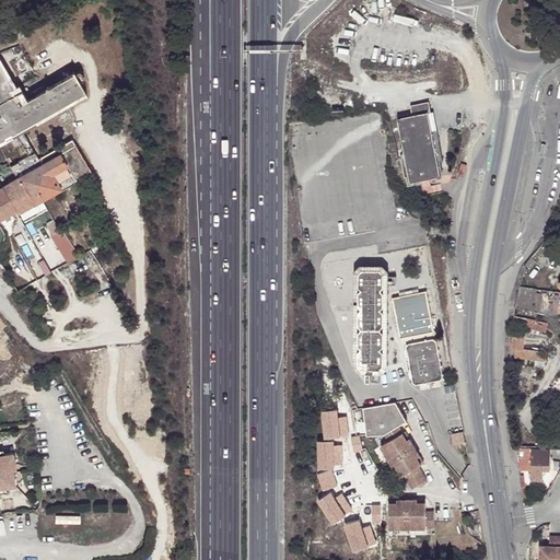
[(0,61),(15,88),(18,86),(0,56),(0,61)]
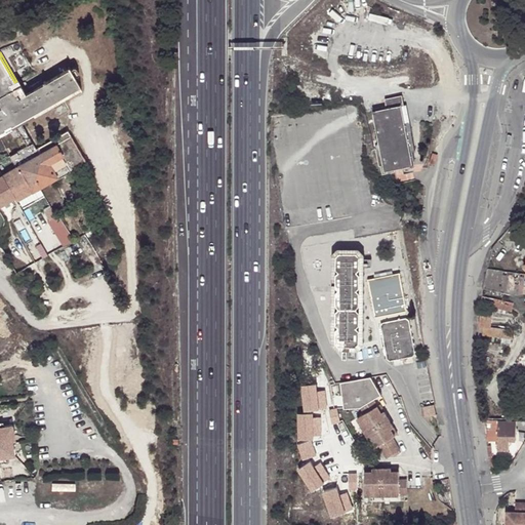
[(0,132),(35,112),(81,85),(71,68),(27,93),(18,80),(16,81),(14,82),(0,57),(0,103),(2,108),(0,109),(0,132)]
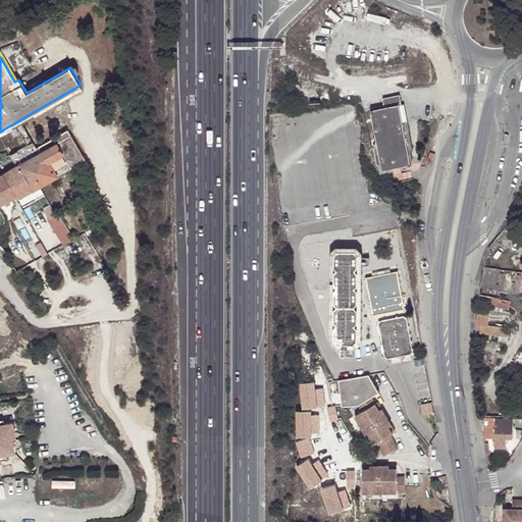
[(0,135),(16,125),(21,122),(82,88),(81,85),(35,111),(0,132),(0,135)]
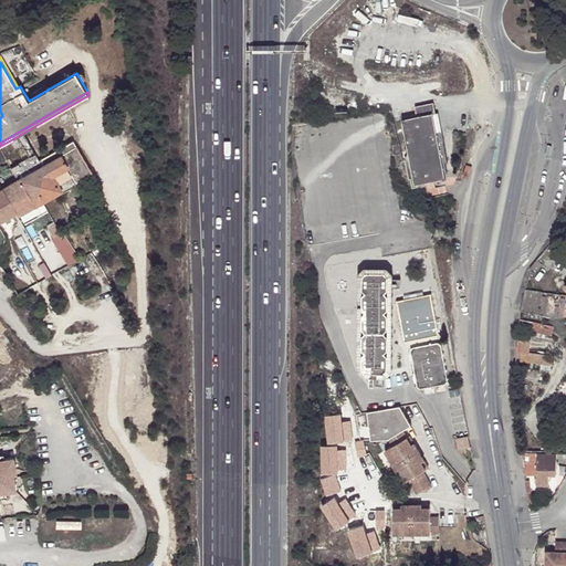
[(415,124),(412,115),(402,117),(407,138),(404,139),(406,148),(408,148),(410,156),(406,157),(410,178),(415,177),(416,186),(427,184),(426,181),(425,177),(444,173),(447,171),(446,163),(448,163),(441,132),(437,133),(432,114),(436,114),(433,103),(416,107),(417,114),(419,123),(415,124)]
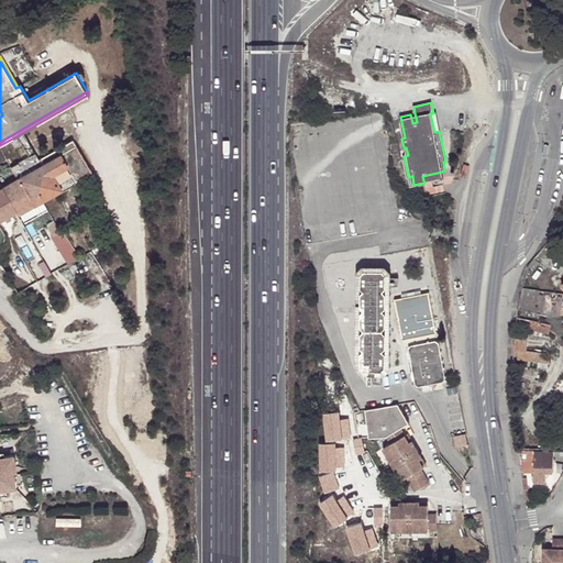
[(0,221),(17,212),(19,216),(63,189),(64,191),(77,184),(76,181),(92,173),(73,140),(39,161),(23,132),(18,135),(30,156),(11,167),(19,179),(2,188),(3,189),(0,190),(0,221)]
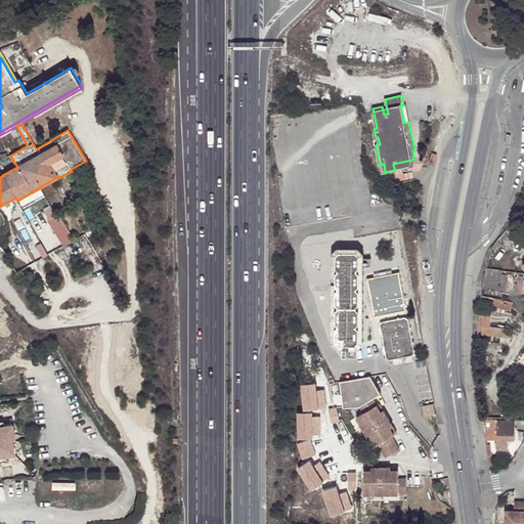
[(393,164),(394,168),(412,165),(411,160),(393,164)]
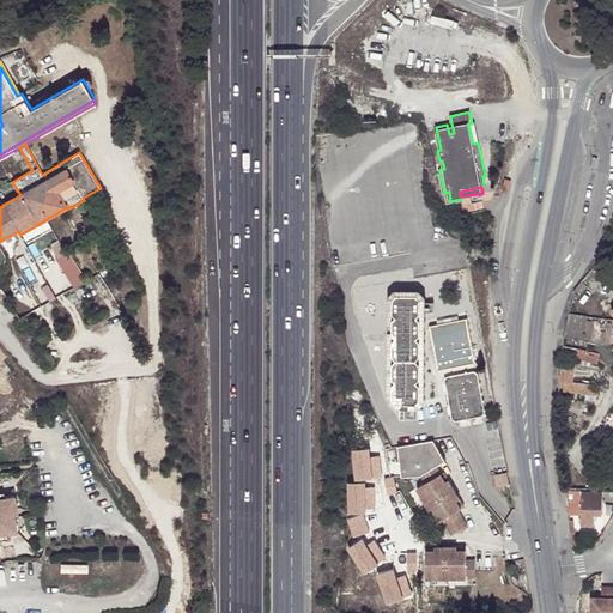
[(71,289),(83,283),(61,241),(49,247),(71,289)]
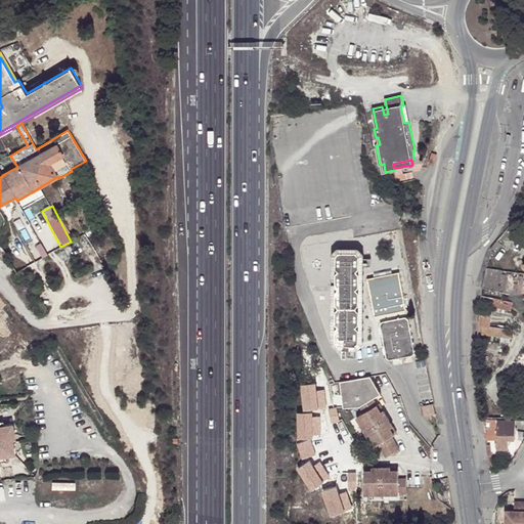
[(332,255),(332,285),(332,317),(332,345),(338,350),(344,350),(344,349),(348,350),(348,351),(358,350),(364,345),(364,317),(364,286),(364,255),(358,250),(338,250),(332,255)]
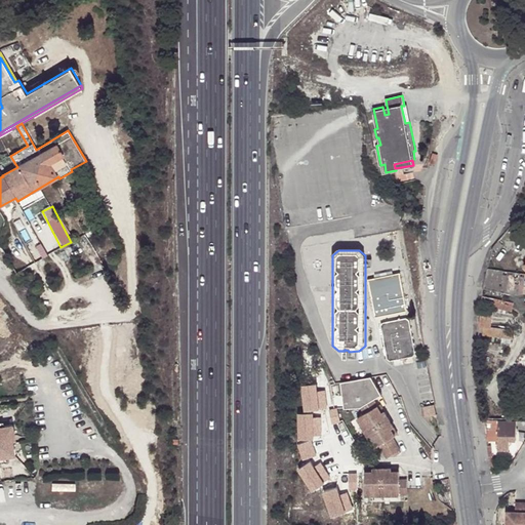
[(503,270),(489,268),(484,288),(523,294),(524,279),(524,273),(503,271),(503,270)]
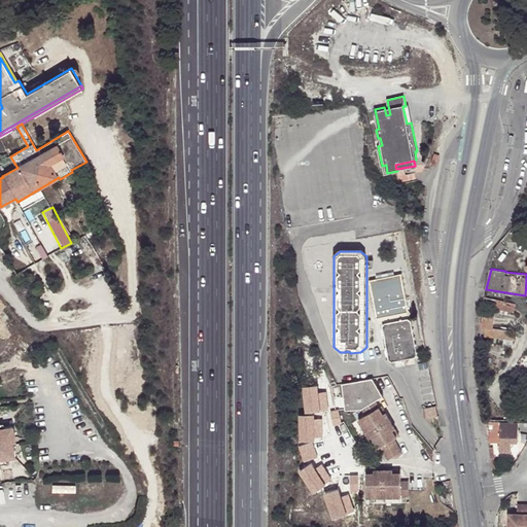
[(485,296),(484,306),(505,310),(515,312),(517,304),(485,296)]
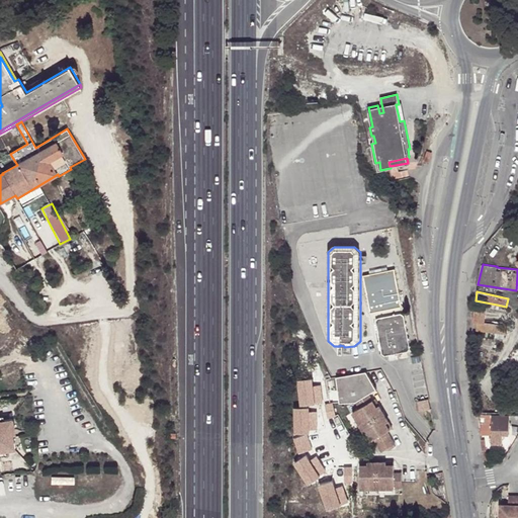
[(497,305),(476,300),(476,306),(487,307),(496,309),(497,305)]
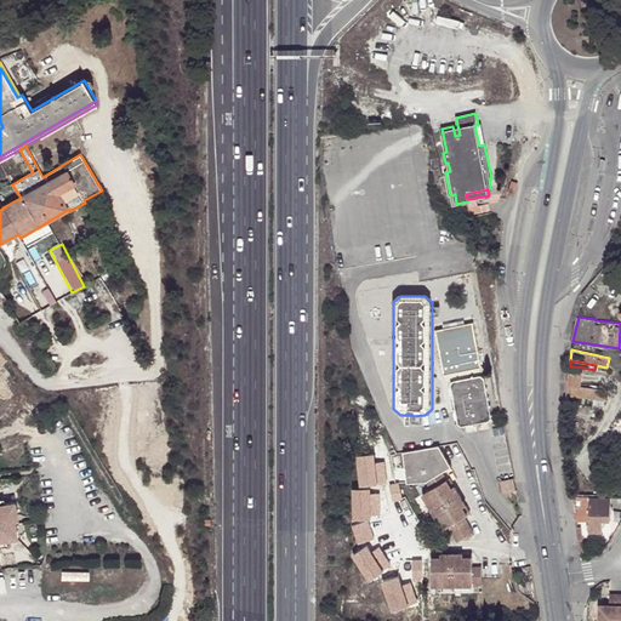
[(570,366),(568,387),(573,387),(581,388),(581,387),(584,368),(570,366)]
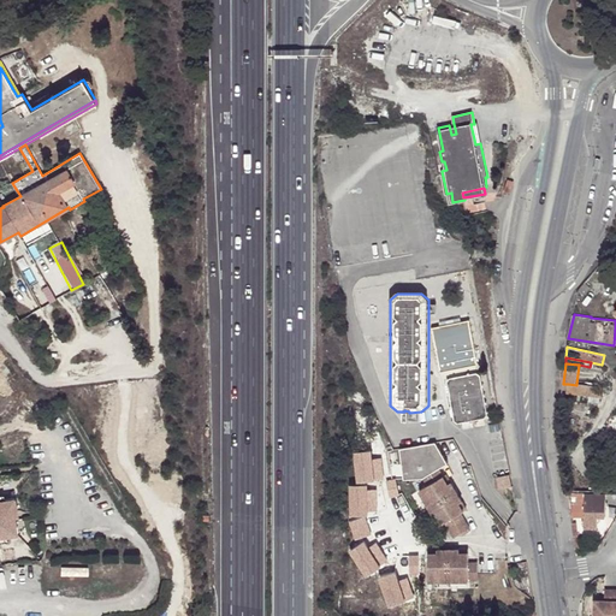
[(450,379),(448,383),(456,421),(460,425),(486,419),(489,415),(481,377),(478,374),(450,379)]
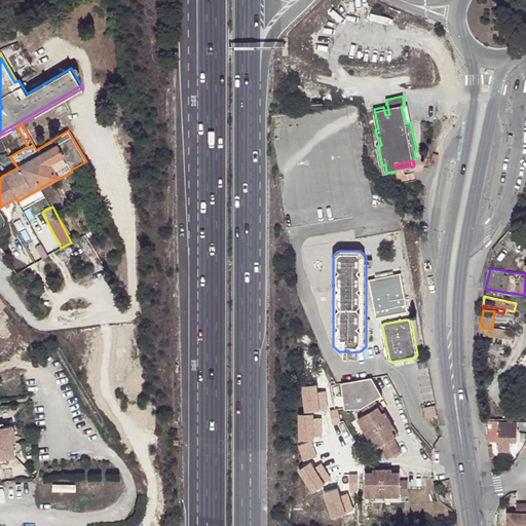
[(372,378),(341,383),(344,410),(361,409),(374,400),(381,396),(372,378)]
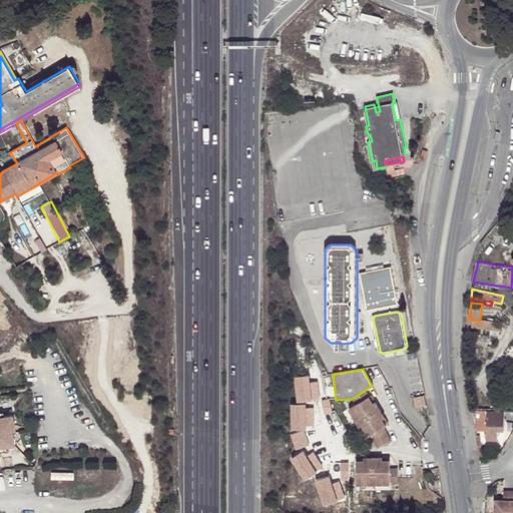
[(365,390),(352,399),(359,411),(354,413),(359,421),(378,410),(374,402),(372,403),(368,397),(365,390)]
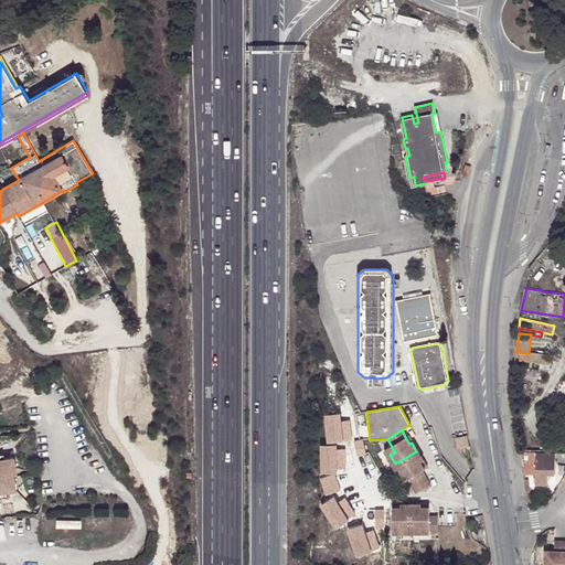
[(459,448),(469,446),(467,437),(467,436),(457,438),(459,448)]
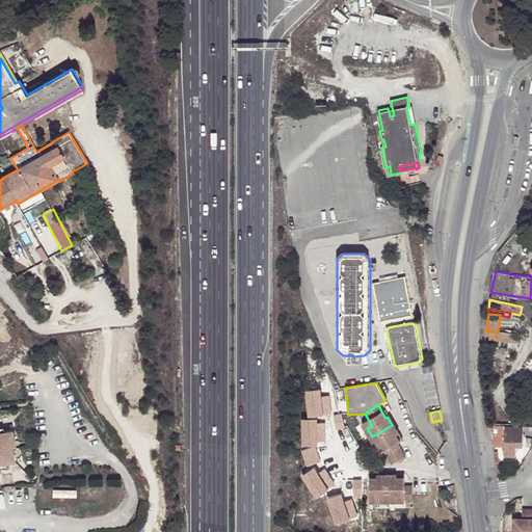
[(524,425),(505,424),(505,453),(516,454),(516,445),(524,445),(524,425)]
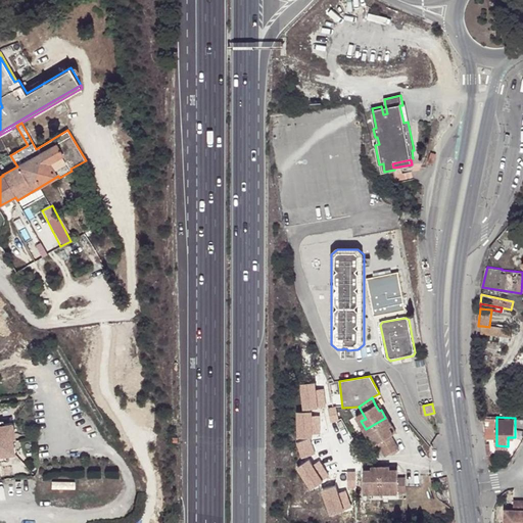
[(385,418),(366,429),(370,437),(374,435),(382,448),(388,445),(392,442),(395,441),(391,434),(388,428),(390,426),(385,418)]
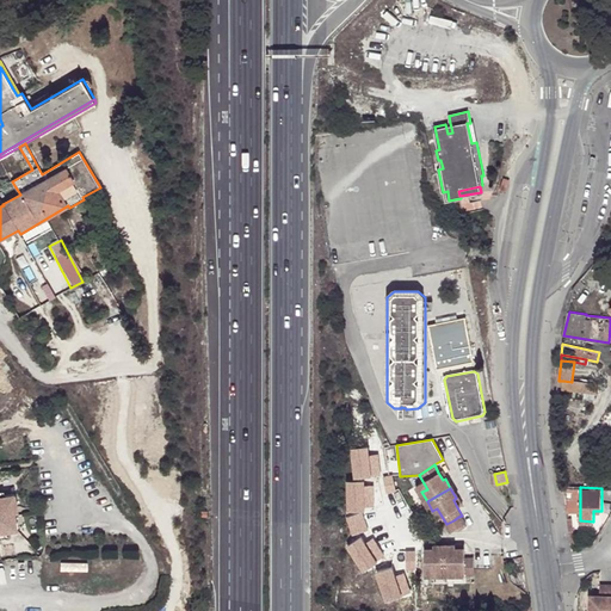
[(0,534),(18,531),(14,514),(18,513),(16,495),(0,498),(0,534)]
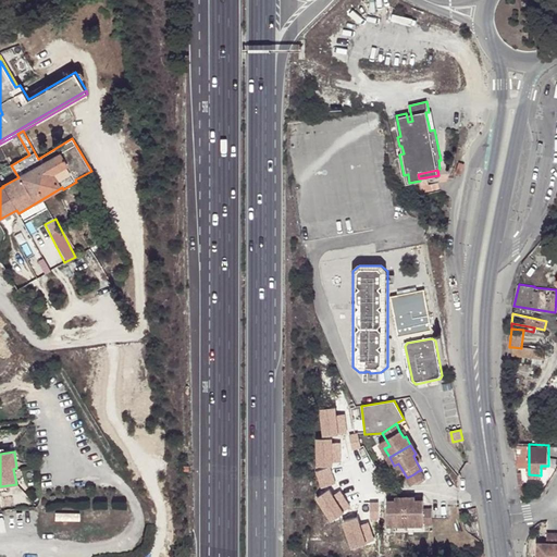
[(391,491),(383,491),(382,512),(400,512),(400,489),(391,489),(391,491)]
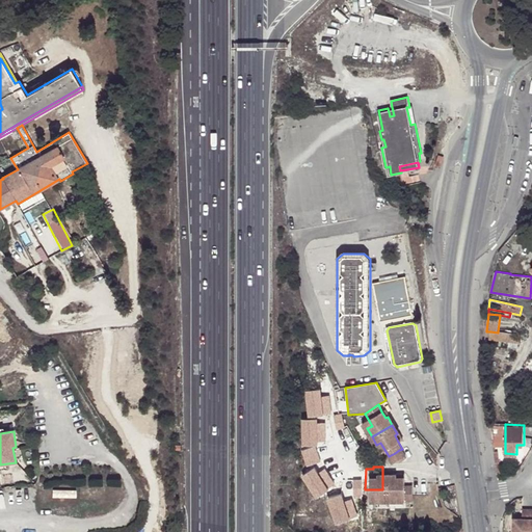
[(392,467),(382,467),(382,489),(399,490),(399,485),(407,485),(407,470),(400,470),(392,469),(392,467)]
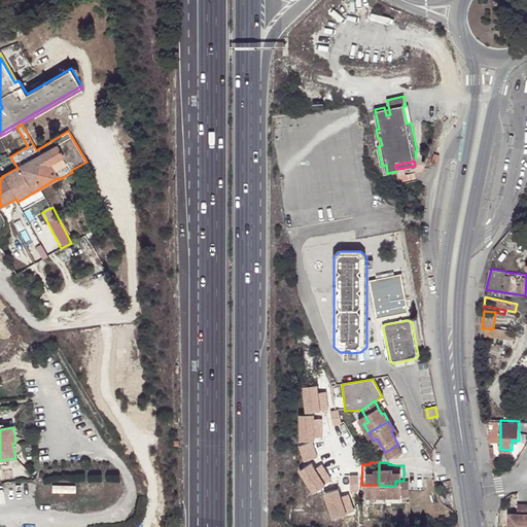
[(511,516),(510,526),(526,526),(526,505),(520,506),(520,516),(511,516)]
